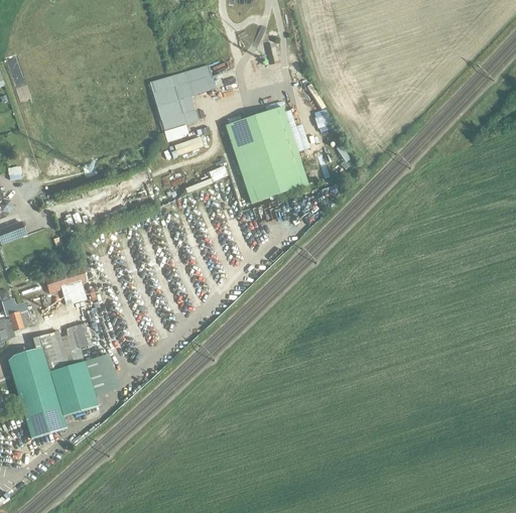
[(13,81),(24,77),(16,51),(4,55),(3,55),(4,59),(6,58),(13,81)]
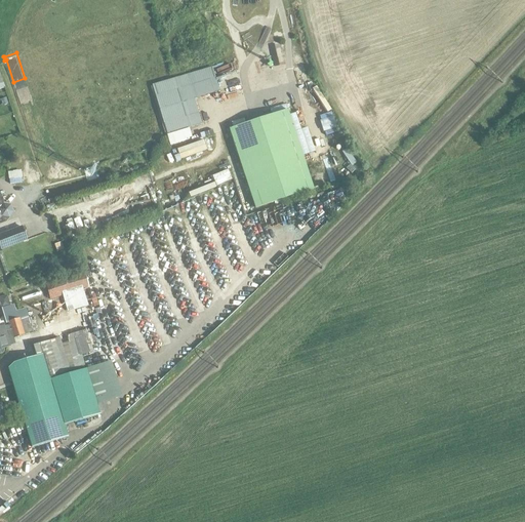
[(230,127),(255,205),(314,186),(288,108),(230,127)]
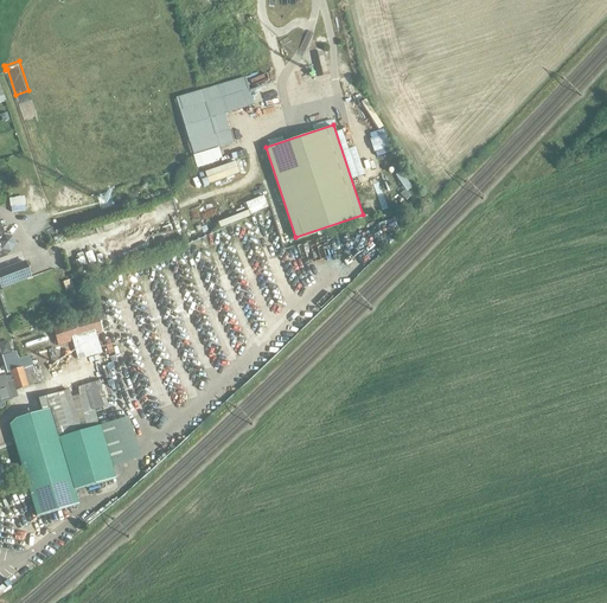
[(5,196),(11,206),(20,200),(13,190),(5,196)]
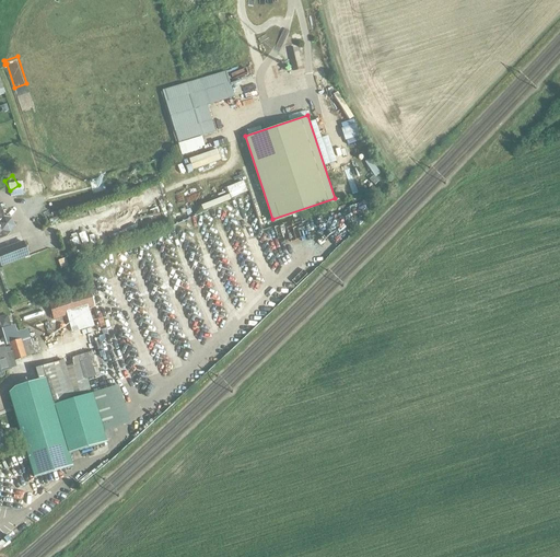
[(30,188),(18,194),(21,200),(32,195),(30,188)]
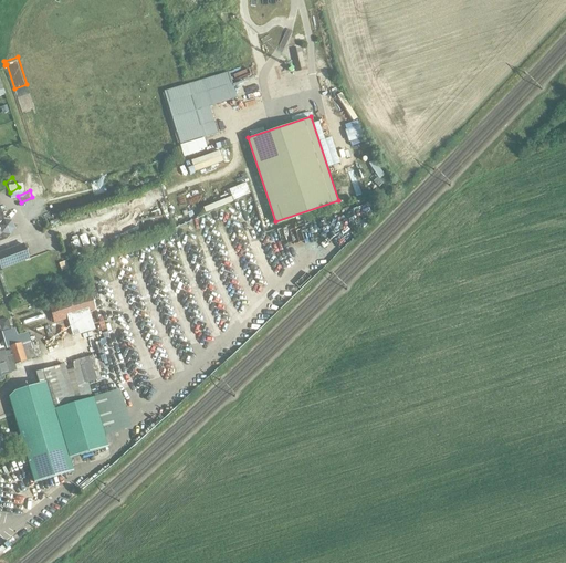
[(0,229),(1,231),(0,231),(0,238),(6,236),(14,226),(11,218),(3,216),(0,206),(0,229)]
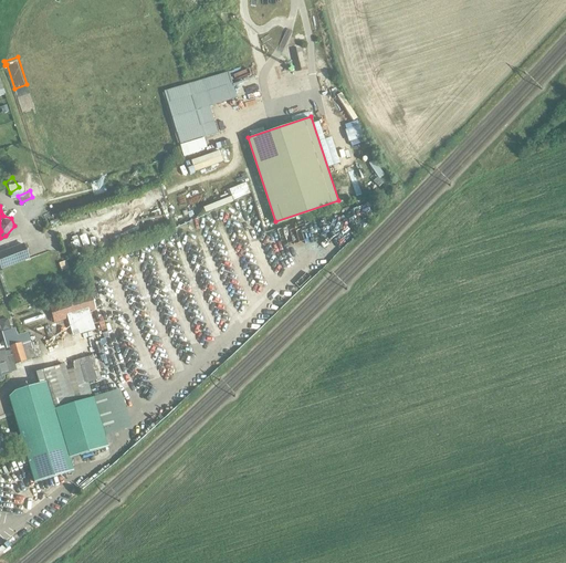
[(23,242),(0,250),(0,263),(1,266),(28,256),(23,242)]
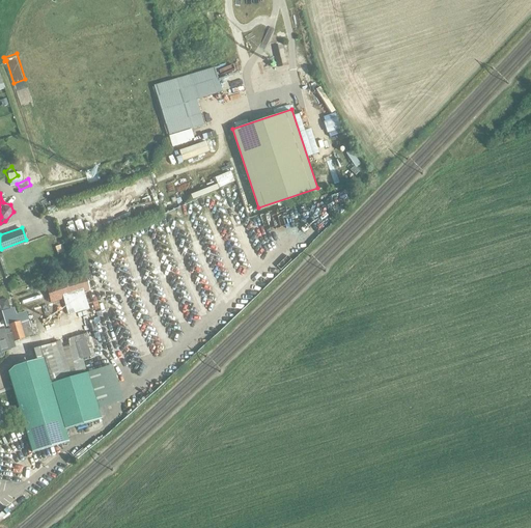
[(85,271),(46,283),(51,301),(63,297),(62,293),(83,286),(84,290),(90,288),(85,271)]
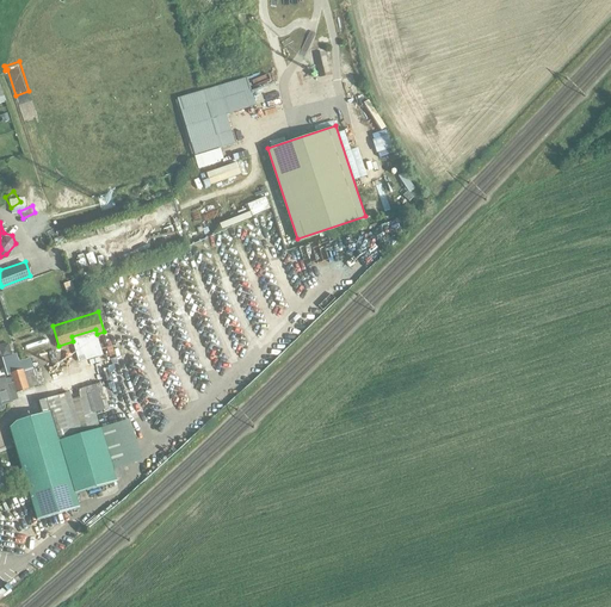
[(99,352),(110,351),(107,338),(97,339),(99,352)]
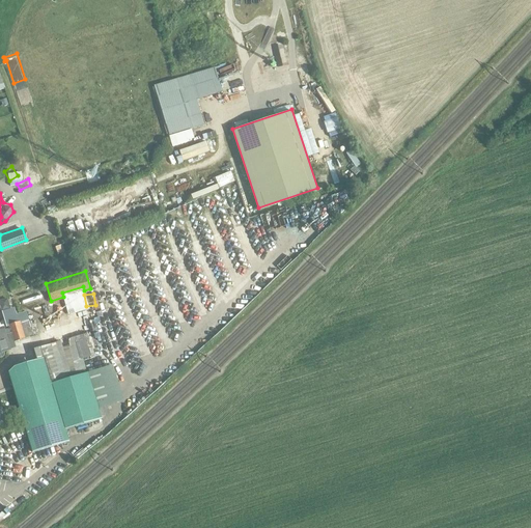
[(7,296),(0,297),(0,304),(9,302),(7,296)]
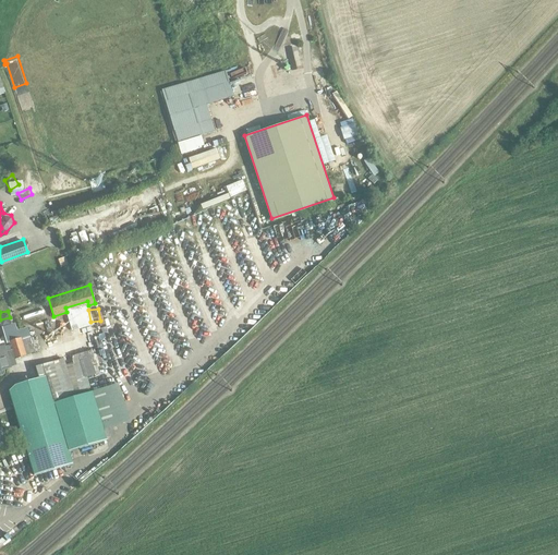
[(52,322),(56,336),(61,334),(58,321),(52,322)]
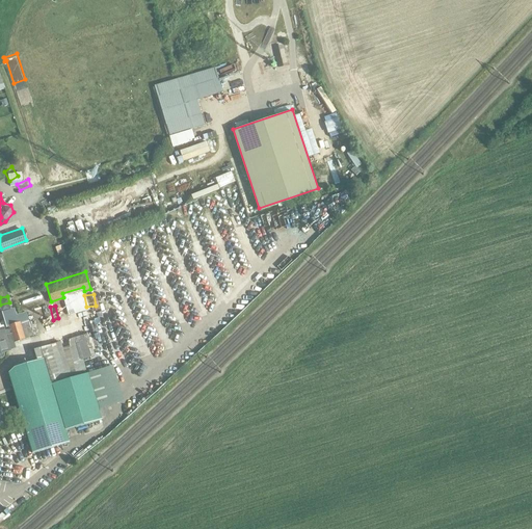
[(88,321),(99,320),(98,310),(87,311),(88,321)]
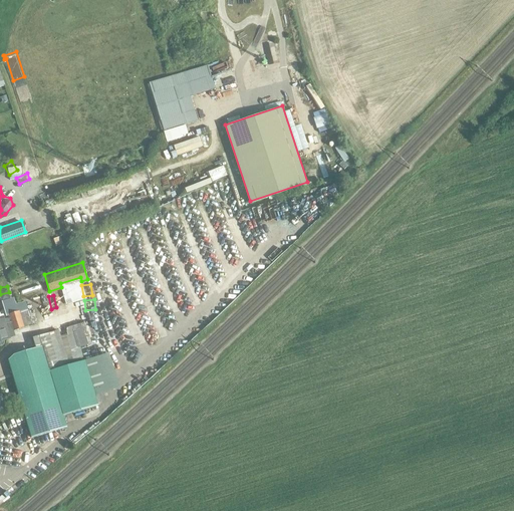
[(28,306),(20,308),(24,324),(33,322),(28,306)]
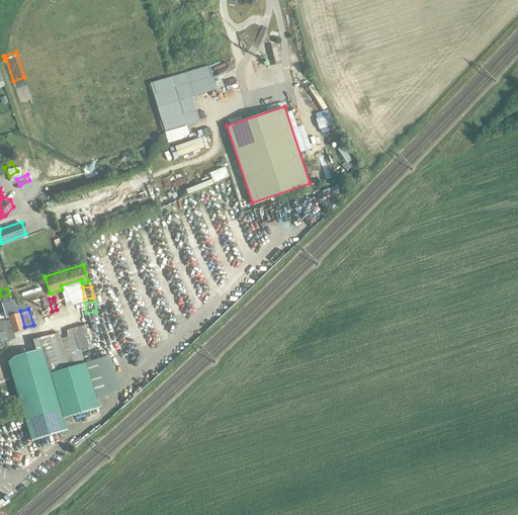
[(24,327),(20,311),(8,315),(13,332),(25,328),(24,327)]
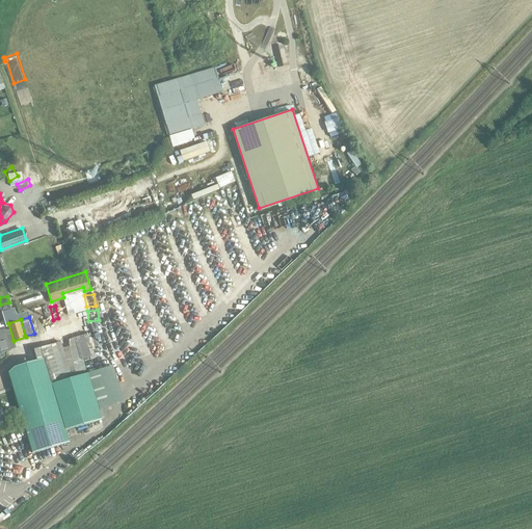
[(7,333),(5,333),(4,327),(0,328),(0,355),(3,355),(4,353),(3,350),(12,347),(7,333)]
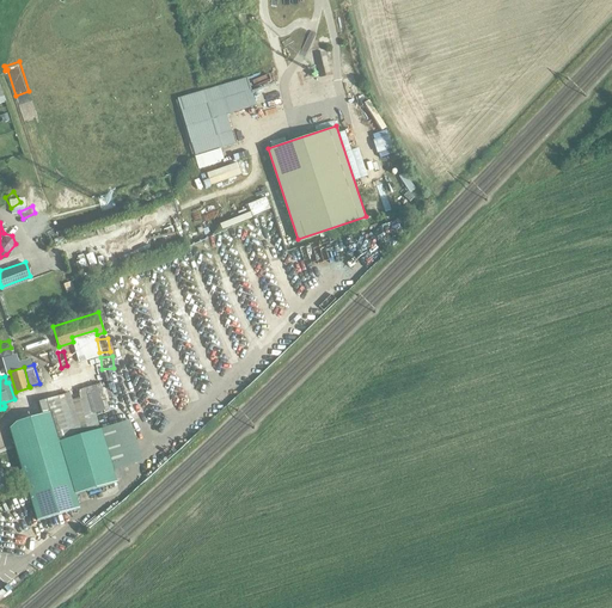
[(78,387),(63,392),(75,434),(101,427),(96,410),(103,407),(97,386),(85,390),(84,388),(78,390),(78,387)]
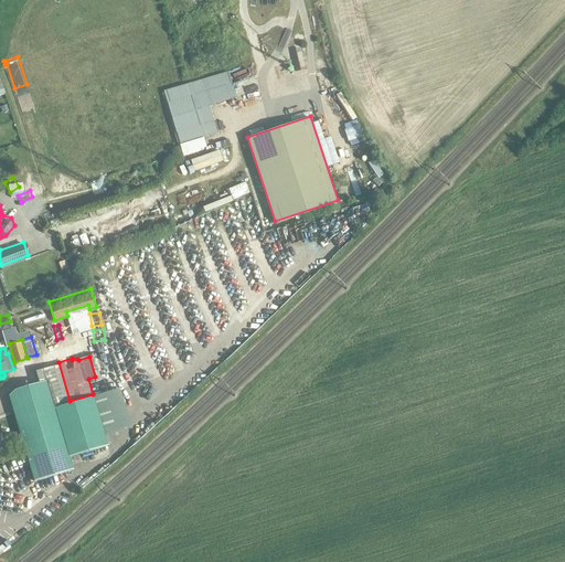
[(18,391),(8,393),(34,479),(73,467),(70,455),(107,443),(93,394),(70,401),(59,362),(35,369),(39,381),(17,388),(18,391)]
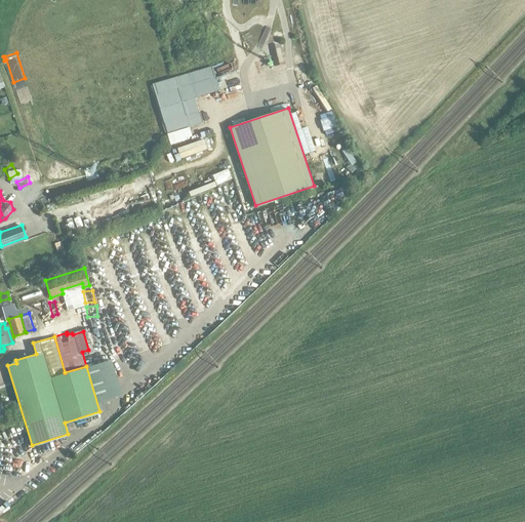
[(92,348),(108,347),(107,337),(98,338),(98,340),(91,342),(92,348)]
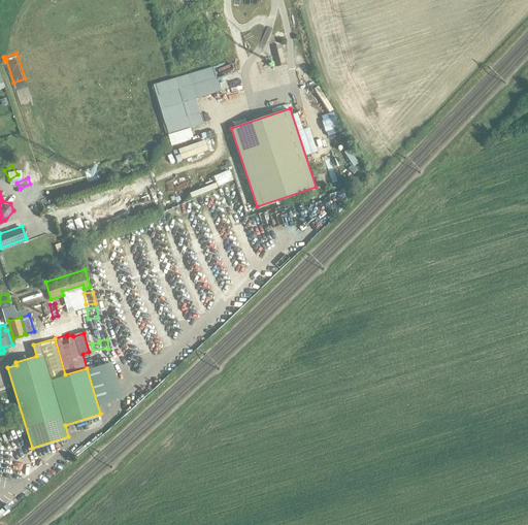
[(18,499),(25,493),(21,489),(13,495),(18,499)]
